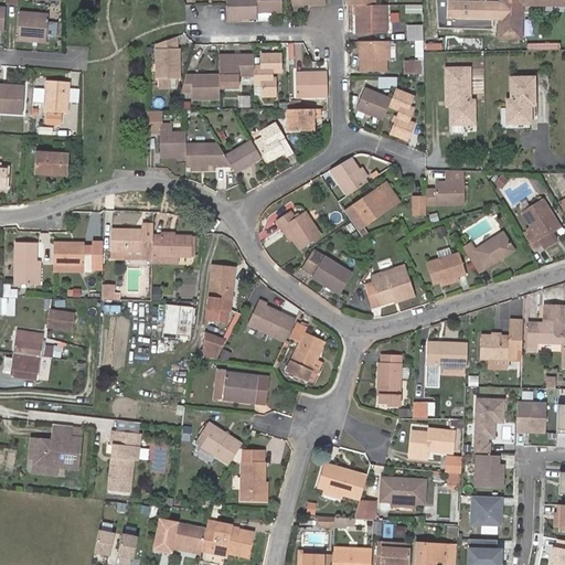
[(221,0),(221,3),(221,20),(236,19),(236,16),(247,16),(245,0),(221,0)]
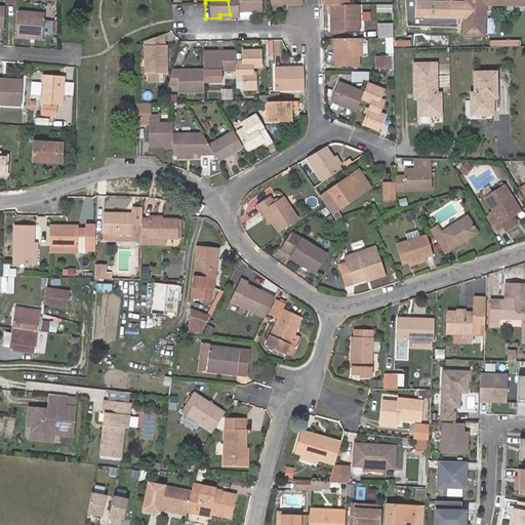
[(235,0),(236,9),(260,10),(259,0),(235,0)]
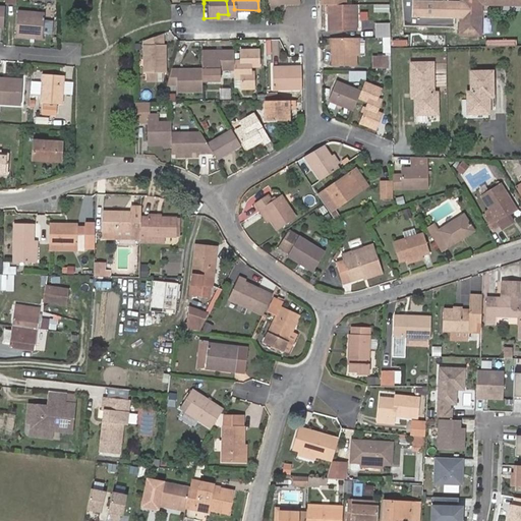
[(480,35),(480,1),(520,3),(520,0),(462,0),(461,35),(480,35)]
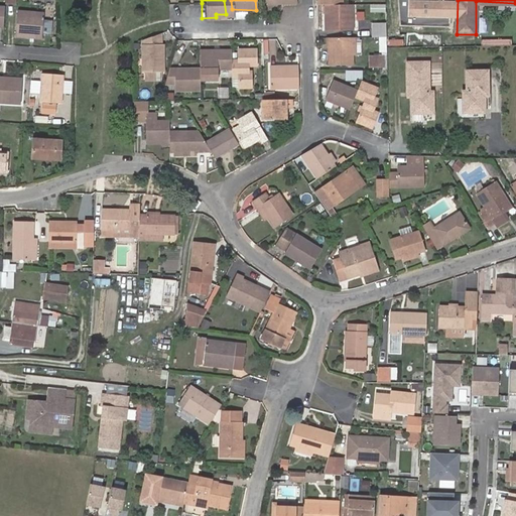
[(357,30),(356,1),(343,1),(327,2),(327,30),(357,30)]
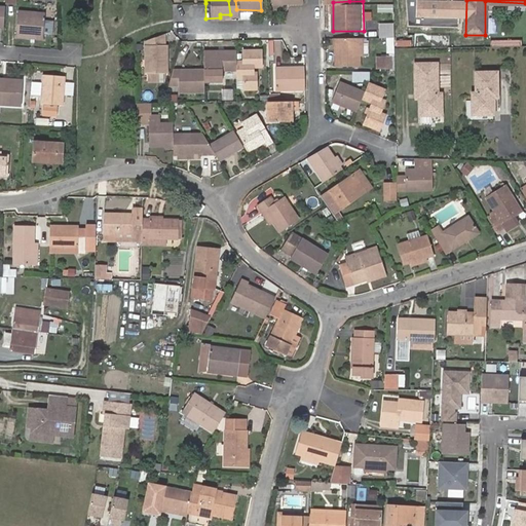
[(17,34),(45,36),(45,31),(54,31),(55,20),(46,19),(47,12),(19,10),(17,34)]
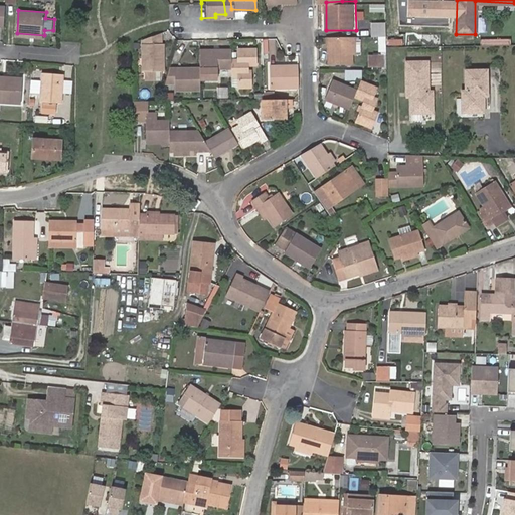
[(384,33),(384,22),(369,21),(369,33),(384,33)]
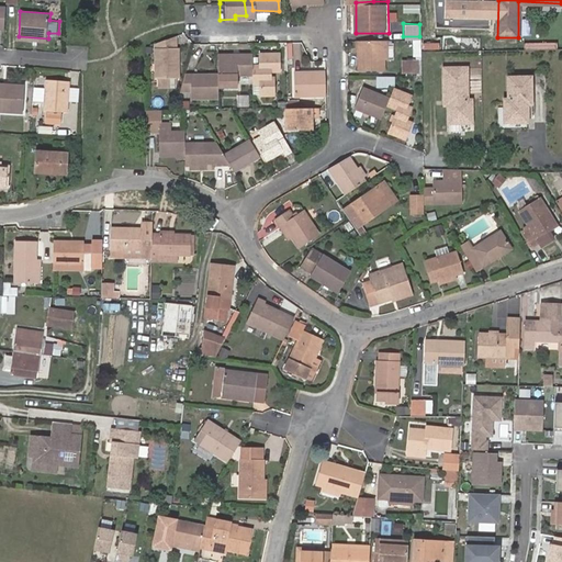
[(527,33),(527,47),(554,47),(555,34),(527,33)]
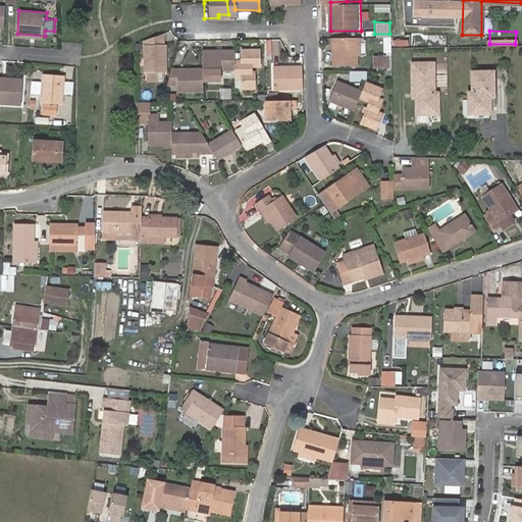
[(158,44),(157,32),(141,39),(141,72),(141,80),(161,80),(161,44),(158,44)]
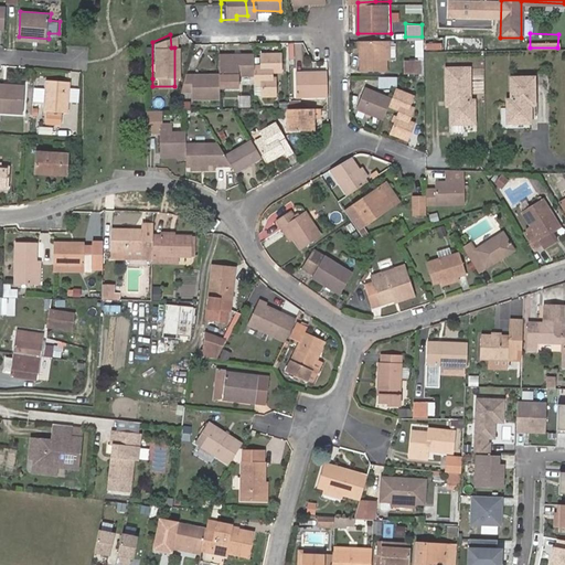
[(392,57),(391,36),(356,38),(358,50),(360,50),(360,68),(387,67),(387,57),(392,57)]
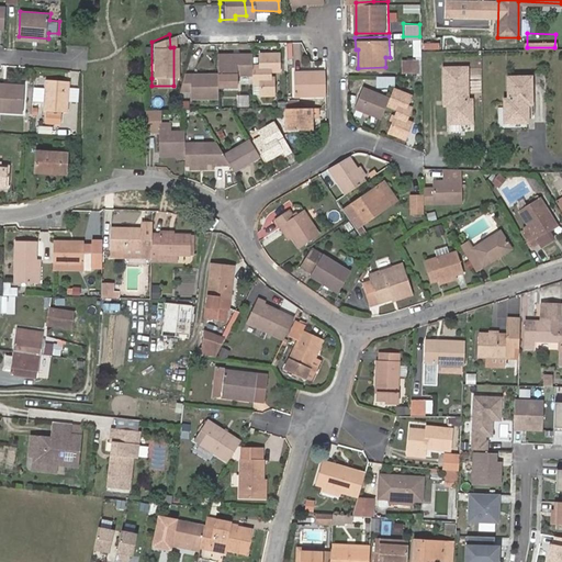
[(249,74),(249,93),(272,94),(271,77),(278,77),(277,49),(256,49),(257,64),(249,64),(249,74)]
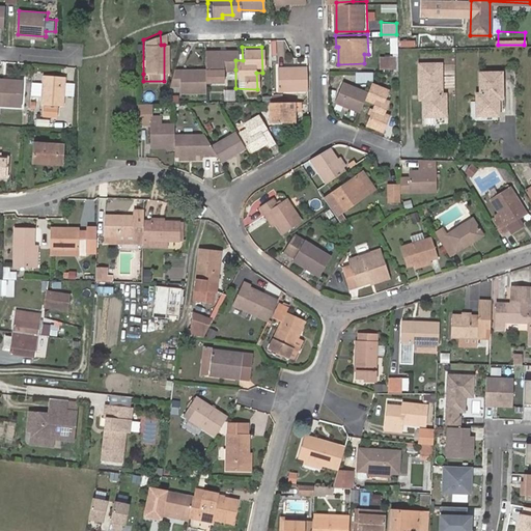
[(202,68),(202,80),(223,80),(223,70),(235,70),(235,60),(235,48),(202,48),(202,68)]
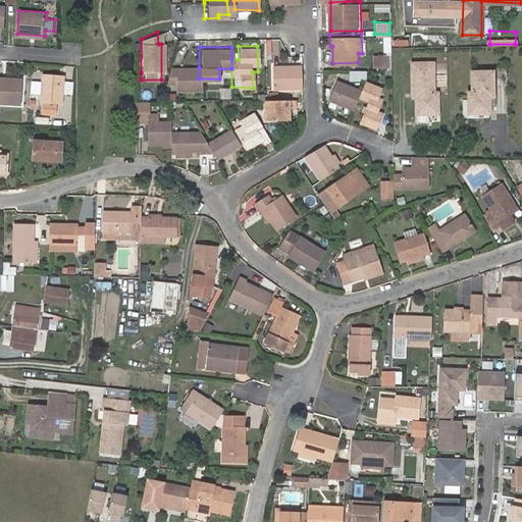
[(389,60),(389,49),(370,50),(370,60),(389,60)]
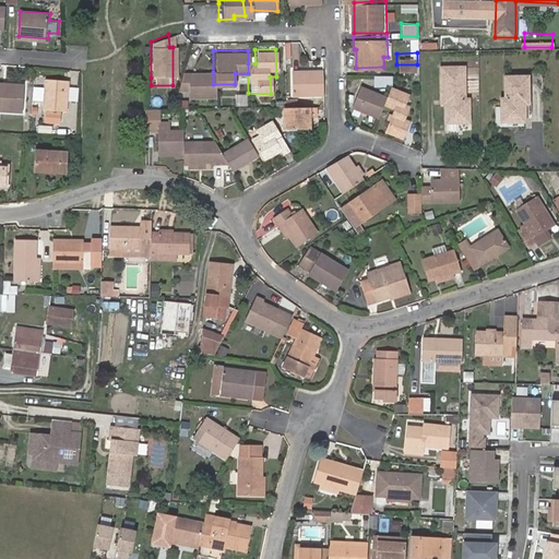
[(293,93),(324,93),(324,68),(293,67),(293,93)]
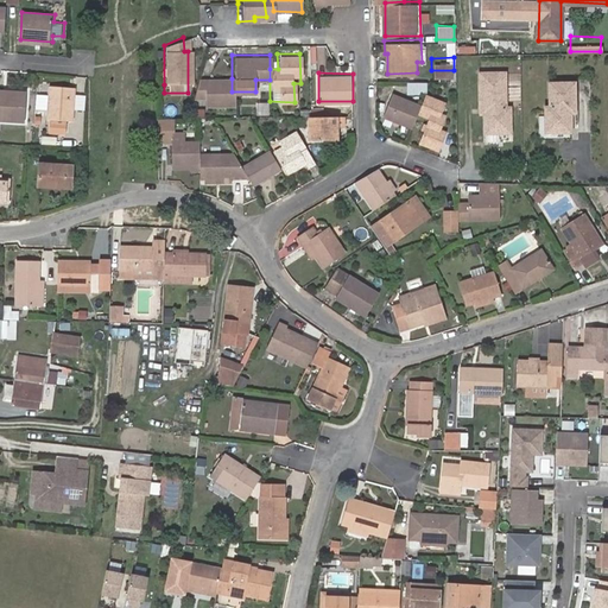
[(505,107),(505,73),(480,73),(480,108),(485,108),(485,133),(510,133),(510,107),(505,107)]
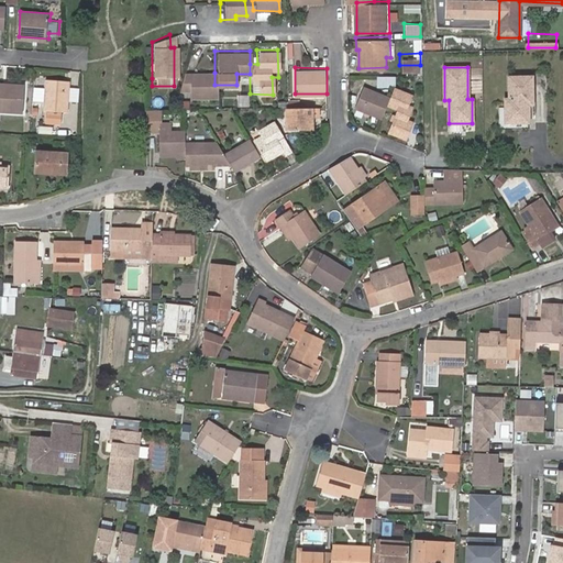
[(181,72),(176,91),(187,91),(187,99),(216,98),(214,85),(214,73),(181,72)]
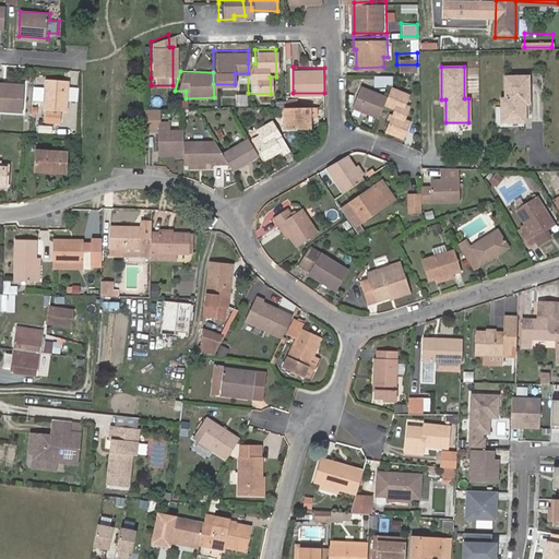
[(392,82),(395,71),(376,71),(376,81),(392,82)]
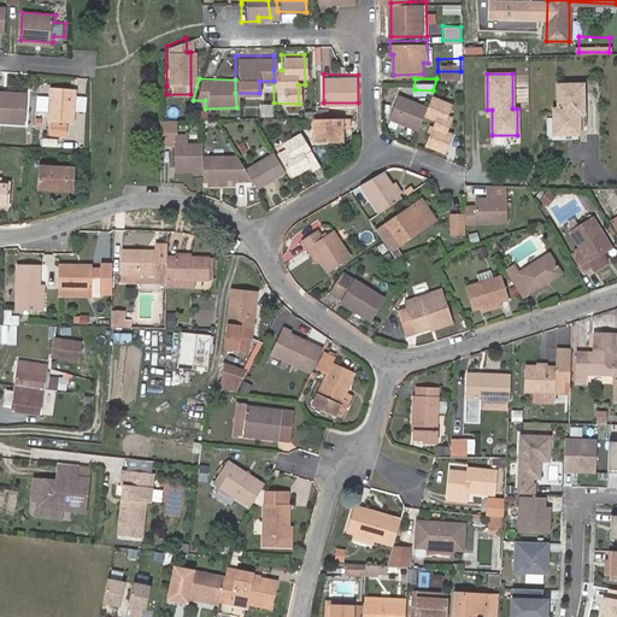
[(583,109),(583,83),(557,84),(558,109),(554,109),(556,134),(581,134),(580,109),(583,109)]
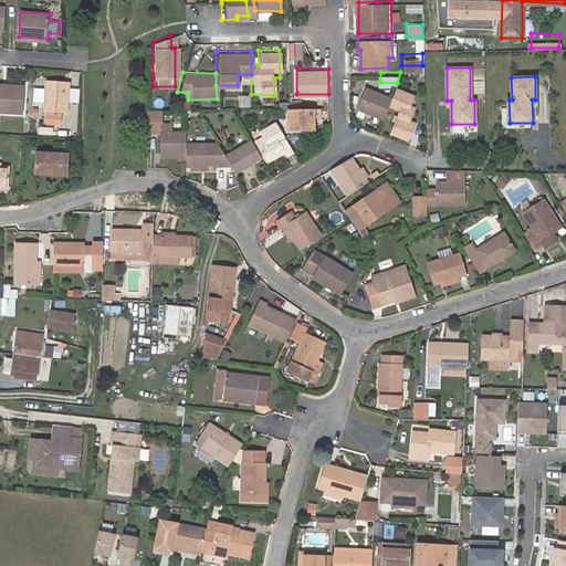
[(66,117),(69,83),(45,81),(44,116),(43,124),(66,124),(66,117)]
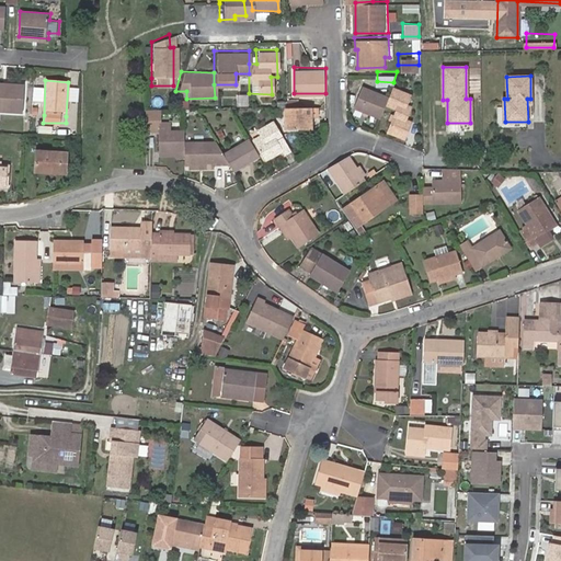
[(0,83),(0,113),(24,114),(26,86),(0,83)]
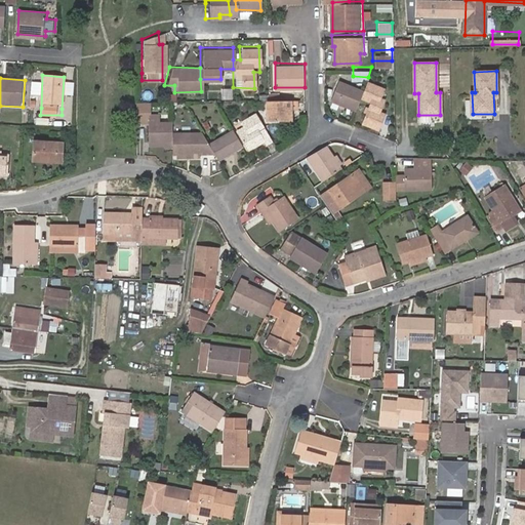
[(363,88),(361,95),(362,95),(371,101),(365,121),(381,128),(388,111),(382,108),(388,96),(382,94),(386,86),(367,78),(363,88)]
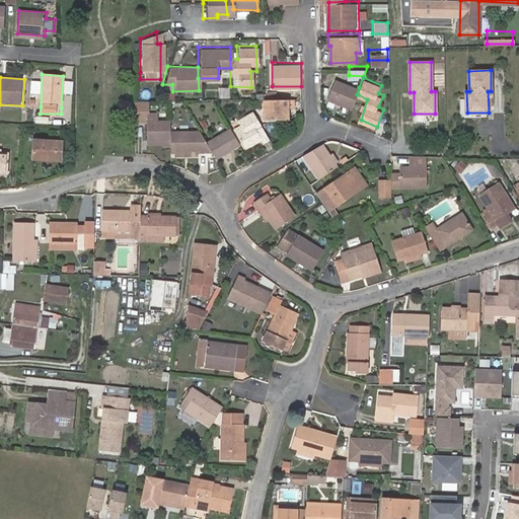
[(328,97),(352,107),(357,94),(359,87),(337,78),(328,97)]
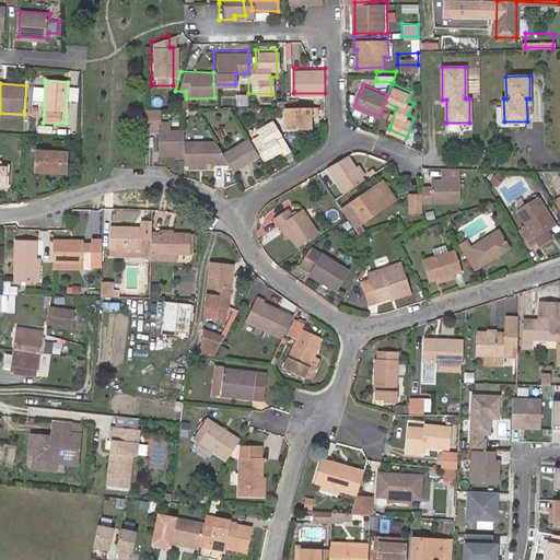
[(317,115),(317,104),(286,105),(286,129),(313,129),(313,115),(317,115)]
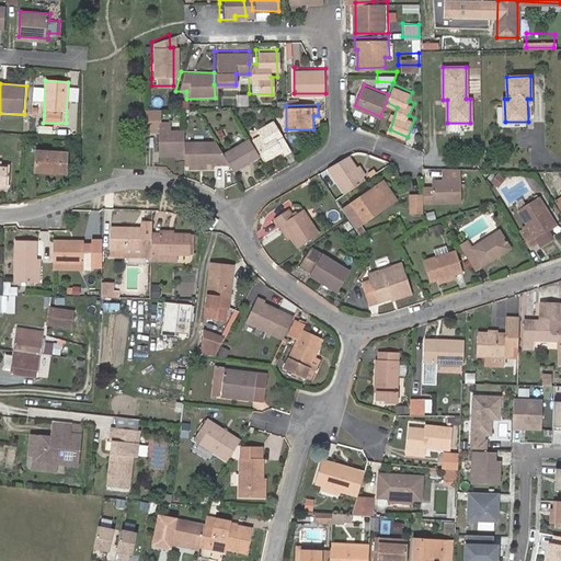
[(158,110),(144,110),(145,130),(158,130),(158,110)]
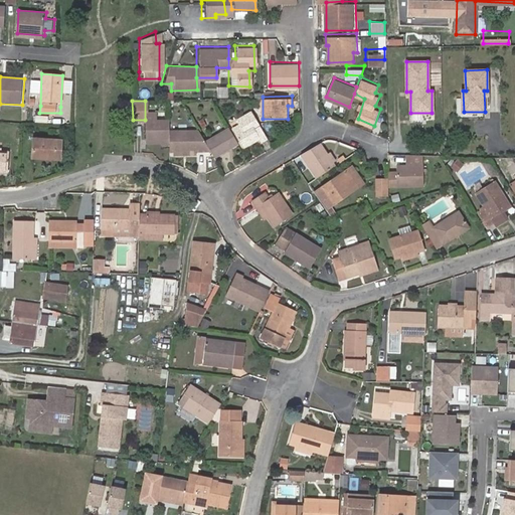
[(261,141),(267,138),(259,124),(249,110),(235,118),(240,126),(234,130),(242,145),(258,136),(261,141)]
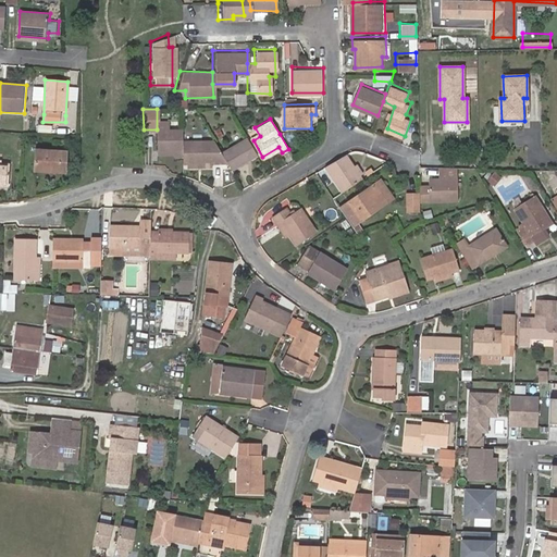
[(183,141),(183,127),(173,127),(173,120),(160,120),(160,153),(184,152),(183,141)]
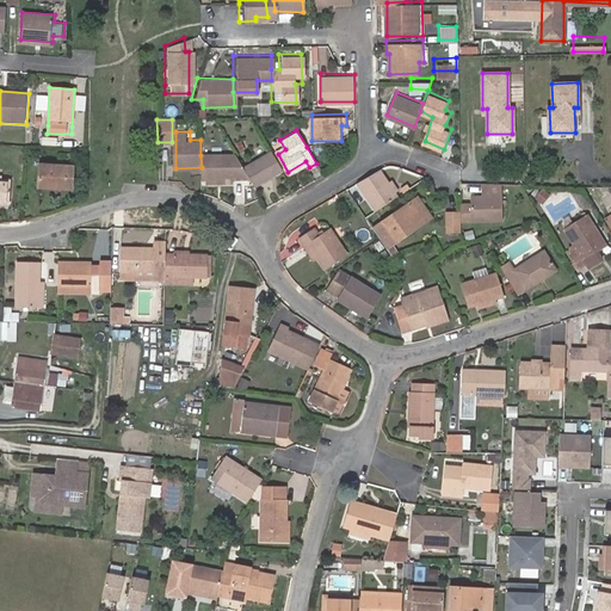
[(266,143),(239,159),(251,179),(278,162),(266,143)]
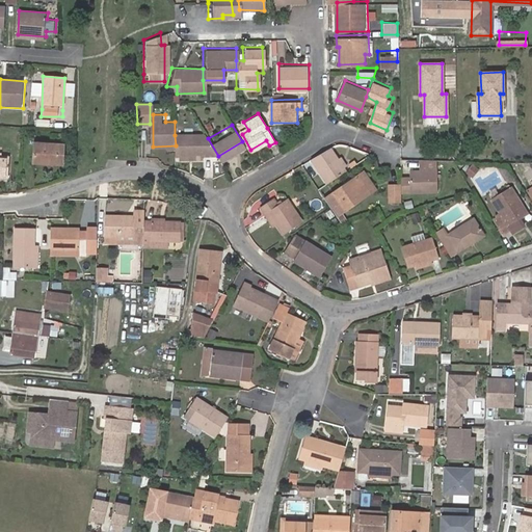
[(176,145),(176,156),(180,156),(180,161),(205,161),(205,156),(218,156),(208,138),(206,134),(175,135),(176,145)]
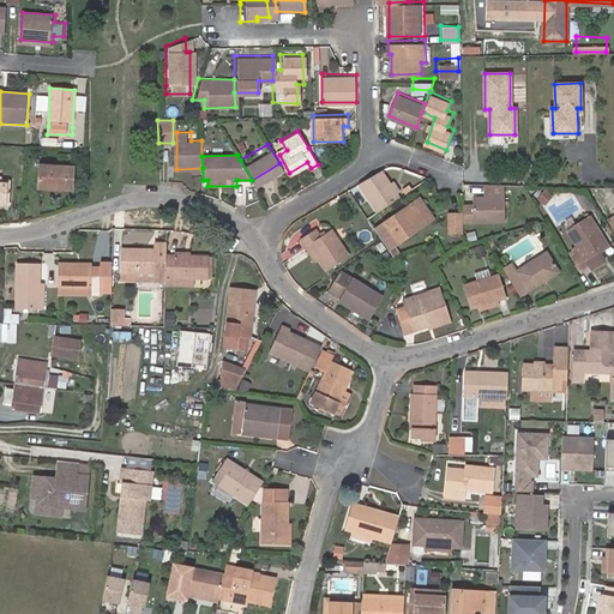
[(78,164),(42,163),(41,187),(77,188),(78,164)]
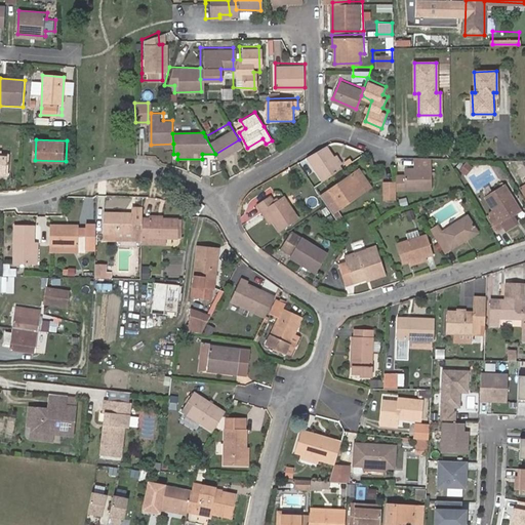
[(320,179),(337,168),(336,166),(340,163),(334,152),(329,156),(321,143),(304,153),(304,154),(320,179)]
